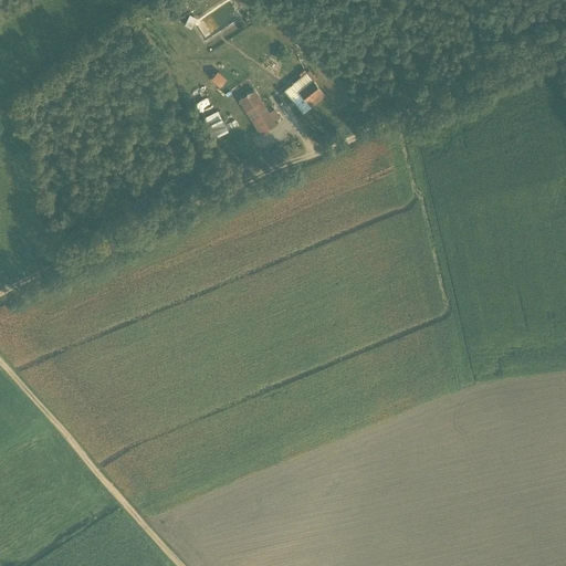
[(188,16),(184,27),(190,29),(196,19),(188,16)]
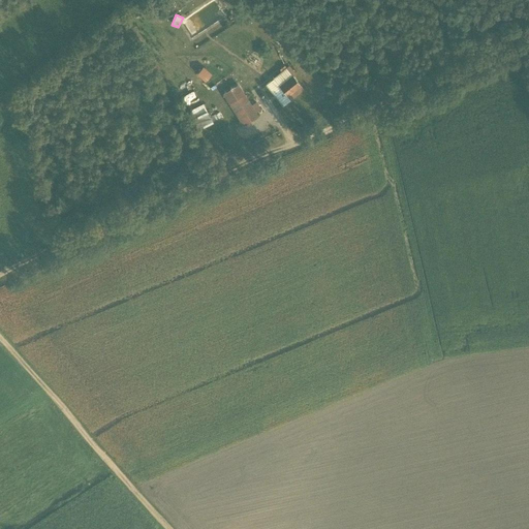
[(266,85),(283,106),(290,100),(303,90),(300,86),(292,76),(296,73),(288,65),(266,85)]
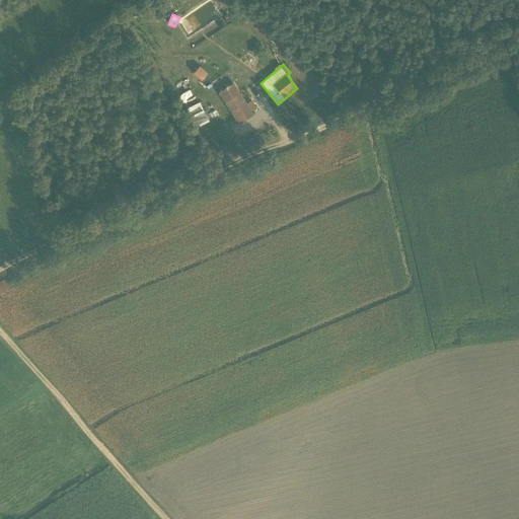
[(207,74),(199,67),(193,73),(201,81),(207,74)]
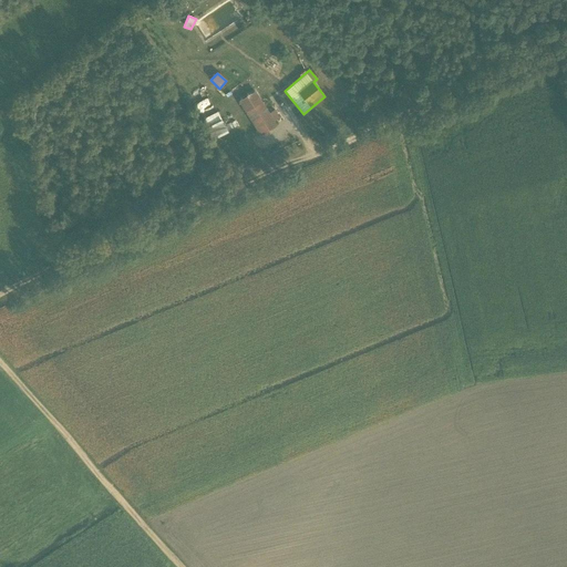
[(277,125),(255,91),(239,101),(260,135),(277,125)]
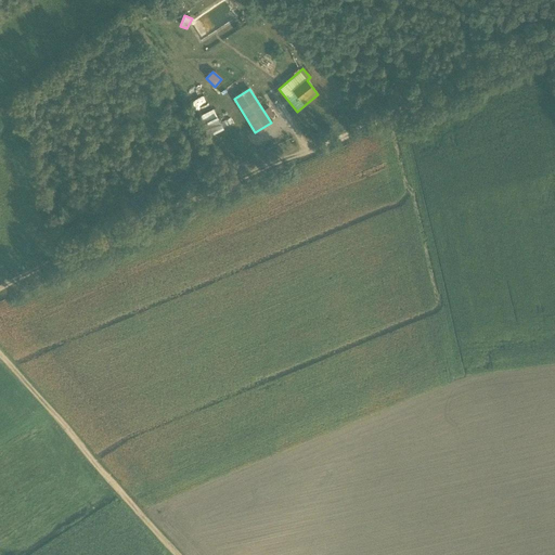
[(223,129),(213,108),(195,117),(199,125),(206,138),(223,129)]
